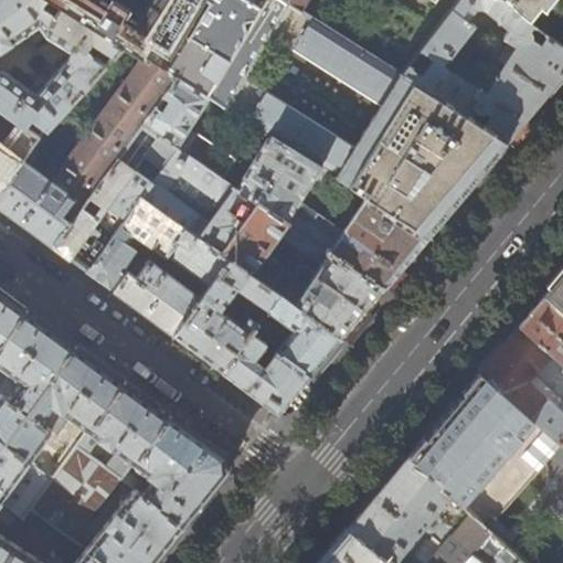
[(0,0),(0,107),(24,126),(28,127),(33,119),(48,130),(49,130),(107,65),(94,57),(88,50),(93,44),(115,56),(125,45),(61,6),(55,14),(42,7),(45,0),(0,0)]
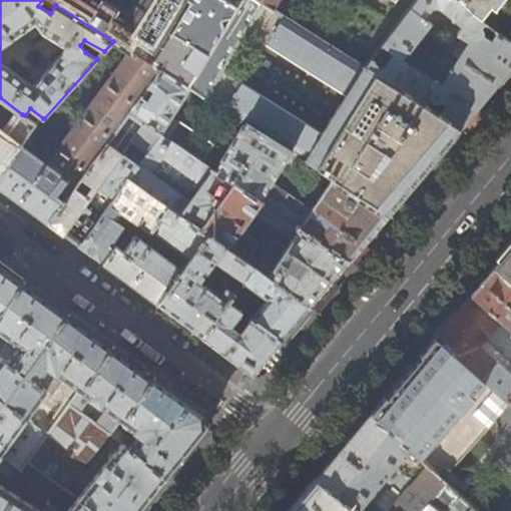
[(47,0),(55,5),(113,41),(131,53),(145,61),(184,0),(47,0)]
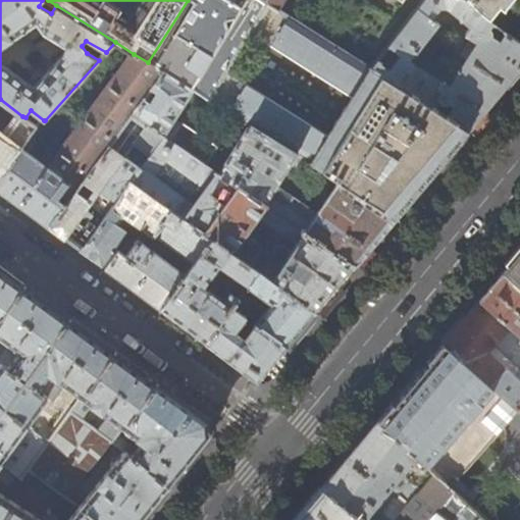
[(188,0),(148,62),(166,73),(196,92),(208,100),(226,72),(252,33),(269,6),(259,0),(188,0)]
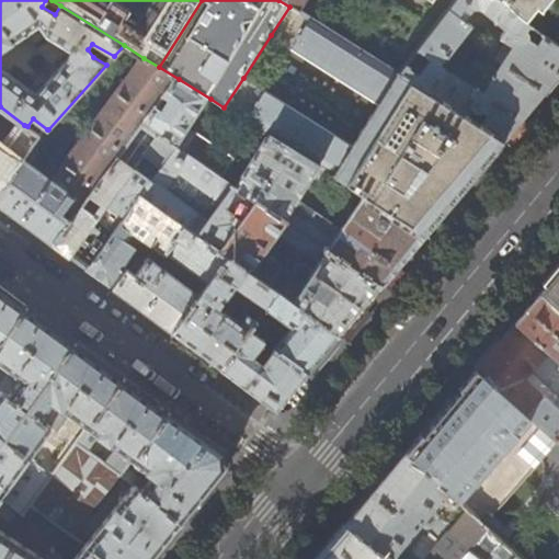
[(278,0),(289,7),(299,12),(306,0),(278,0)]
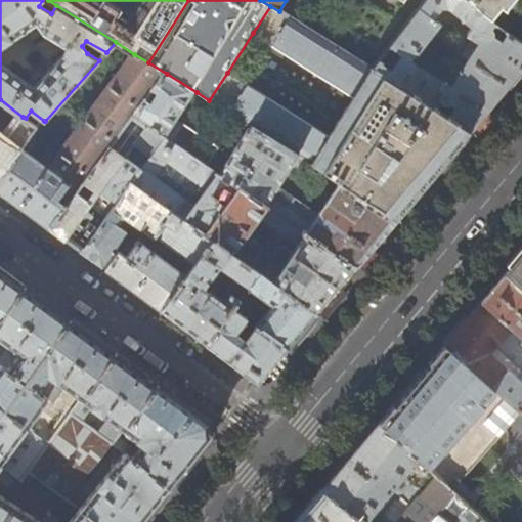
[(286,0),(279,11),(288,16),(298,0),(286,0)]
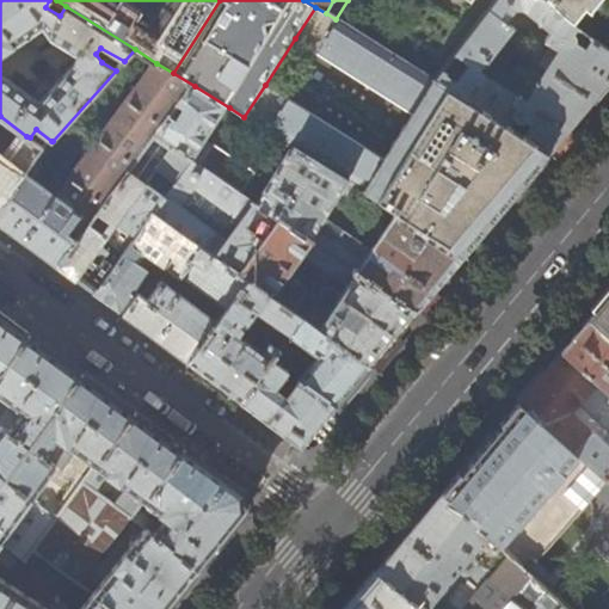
[(523,139),(549,155),(585,112),(608,84),(608,51),(572,24),(559,14),(548,1),(545,0),(498,0),(453,60),(465,71),(455,81),(443,71),(434,81),(509,129),(515,122),(518,123),(522,124),(524,122),(530,125),(523,139)]
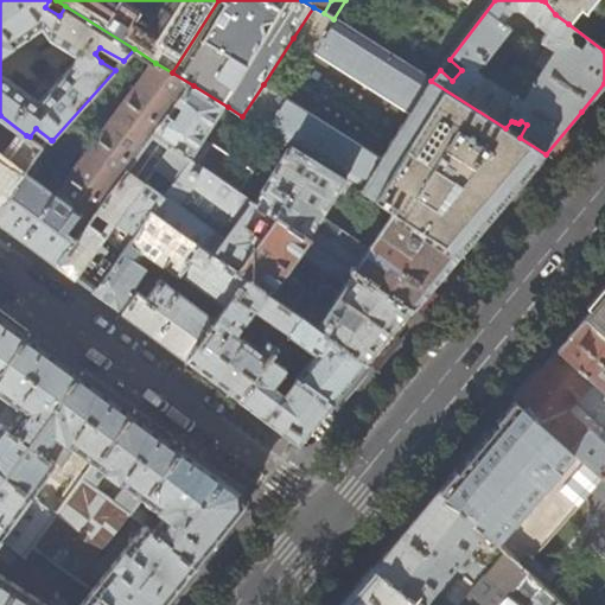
[(541,0),(545,1),(555,14),(568,24),(586,0),(541,0)]
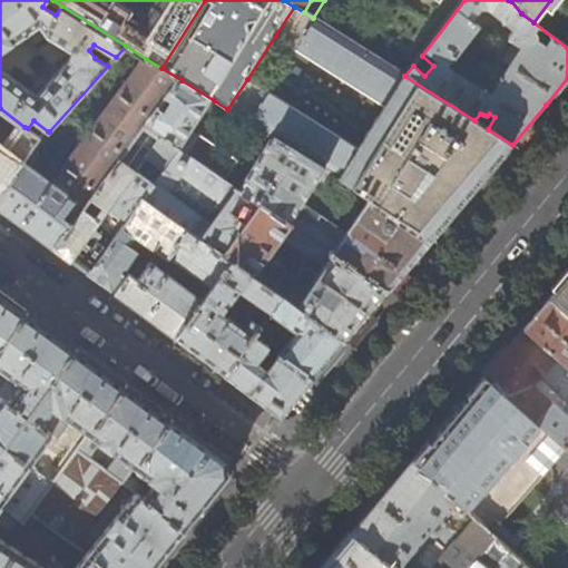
[(247,79),(227,109),(275,139),(275,138),(325,170),(324,172),(344,184),(369,199),(431,241),(449,221),(486,177),(512,145),(488,129),(475,120),(404,76),(313,18),(304,12),(294,7),(275,36),(385,105),(358,148),(247,79)]
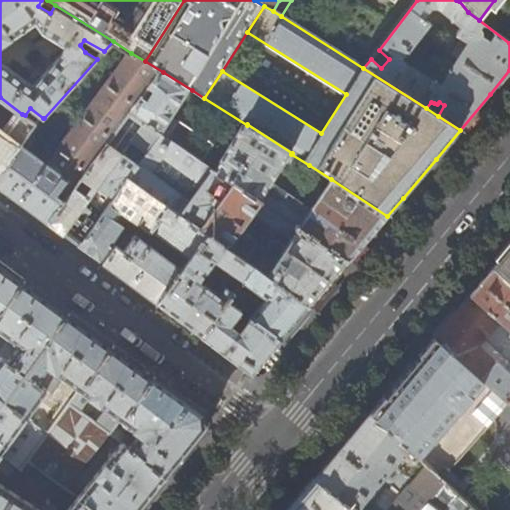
[(163,72),(145,61),(131,53),(48,165),(29,151),(51,124),(44,118),(43,118),(37,125),(0,174),(0,188),(22,205),(49,224),(75,189),(82,180),(163,72)]
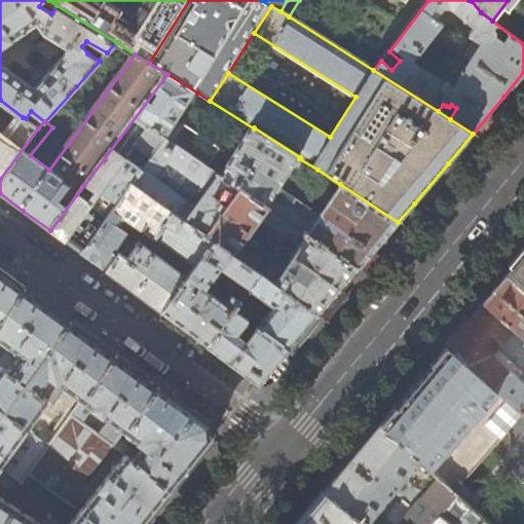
[(175,122),(197,92),(167,74),(84,185),(95,192),(87,201),(77,194),(50,230),(58,236),(66,241),(149,131),(206,169),(218,150),(175,122)]
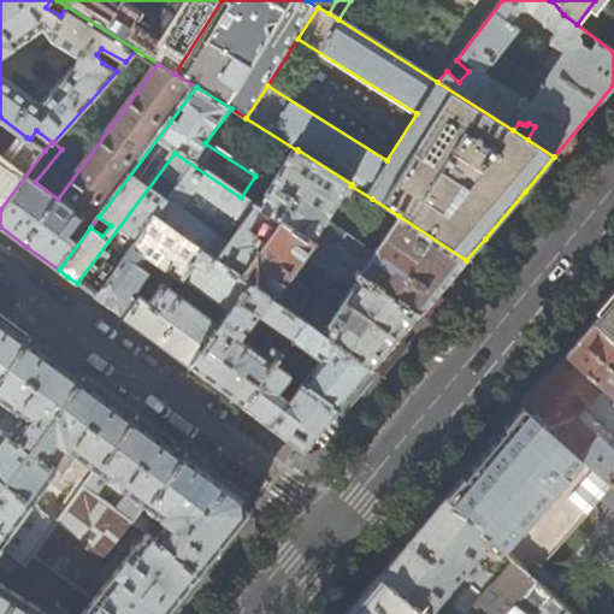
[(0,210),(45,151),(30,139),(27,137),(6,165),(0,160),(0,210)]
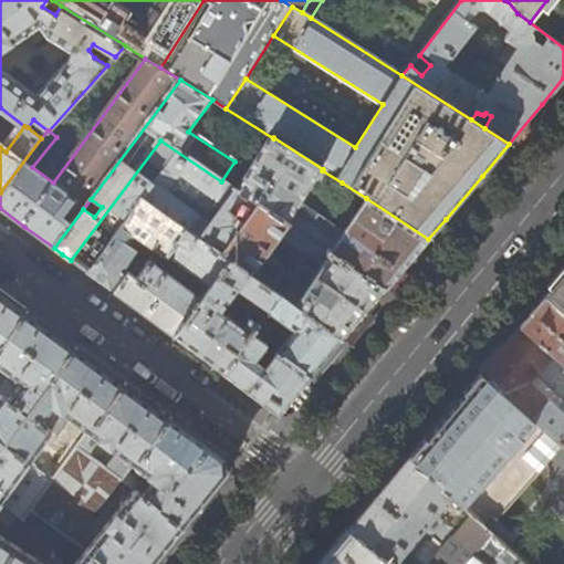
[(323,169),(273,137),(273,138),(235,190),(385,290),(404,269),(428,239),(366,198),(361,206),(343,235),(298,205),(313,180),(334,194),(342,183),(322,170),(323,169)]
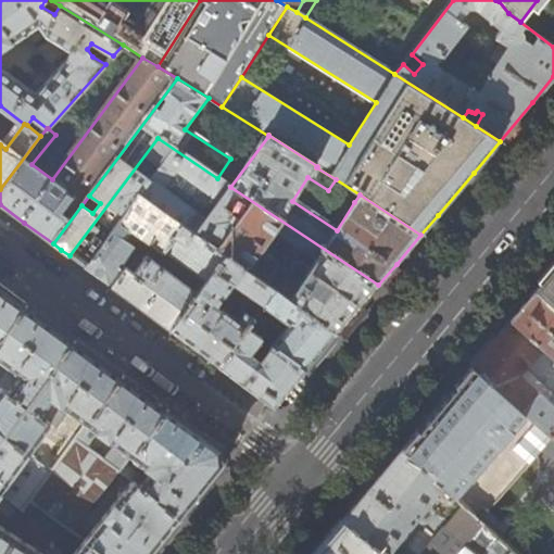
[(70,255),(87,268),(138,196),(224,255),(241,268),(276,292),(337,335),(359,309),(378,285),(230,187),(217,178),(158,138),(70,255)]
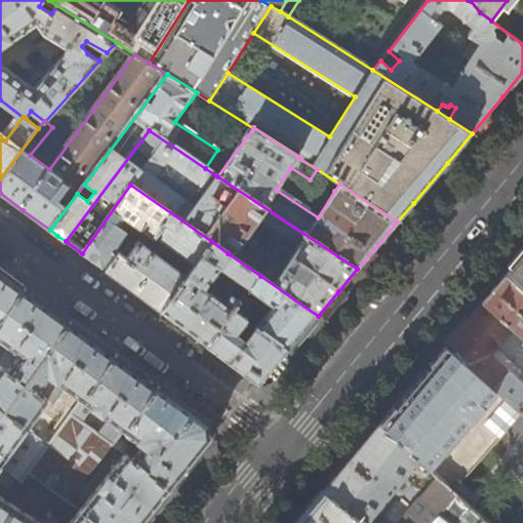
[(196,264),(211,241),(130,185),(82,253),(121,283),(162,313),(188,276),(139,241),(131,242),(126,245),(121,252),(116,248),(133,223),(153,236),(152,237),(155,239),(156,237),(196,264)]
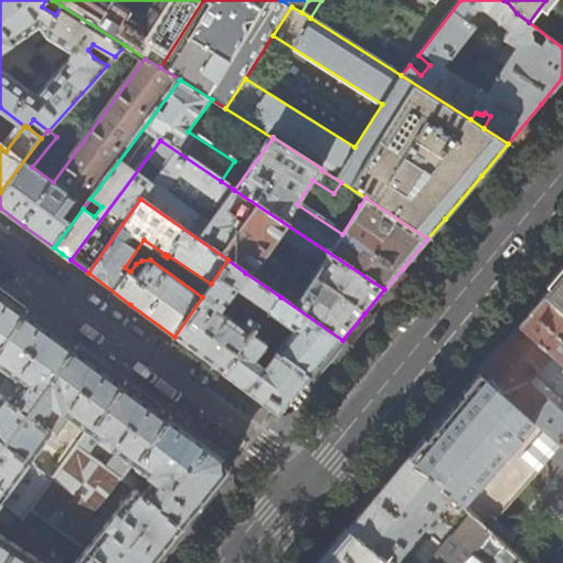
[(174,337),(222,372),(253,333),(258,326),(226,301),(245,273),(227,259),(211,284),(202,297),(174,337)]
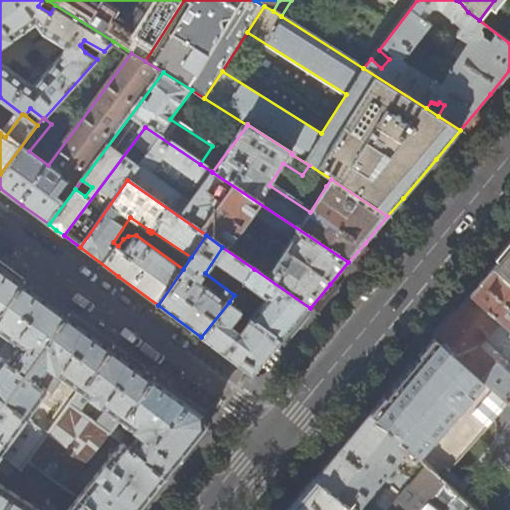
[(509,249),(494,268),(509,281),(509,249)]
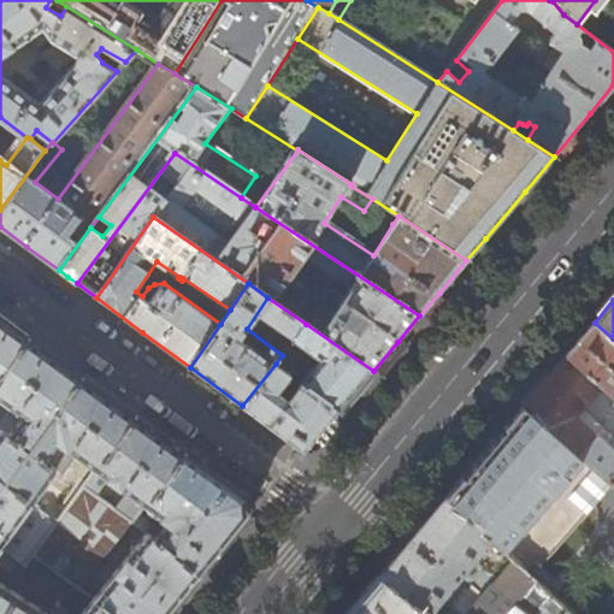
[(3,318),(0,316),(0,381),(30,338),(3,318)]
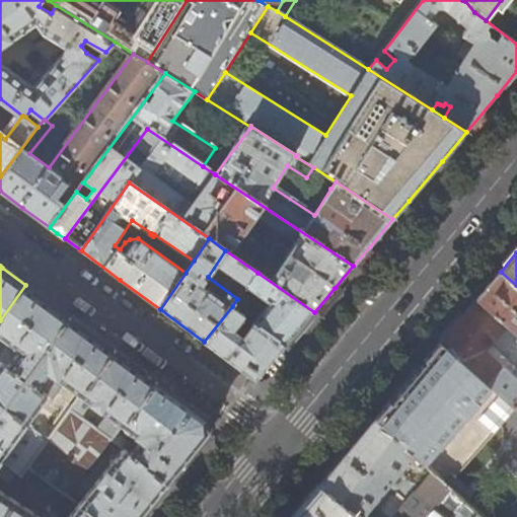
[(489,286),(476,300),(516,333),(516,285),(501,272),(489,286)]
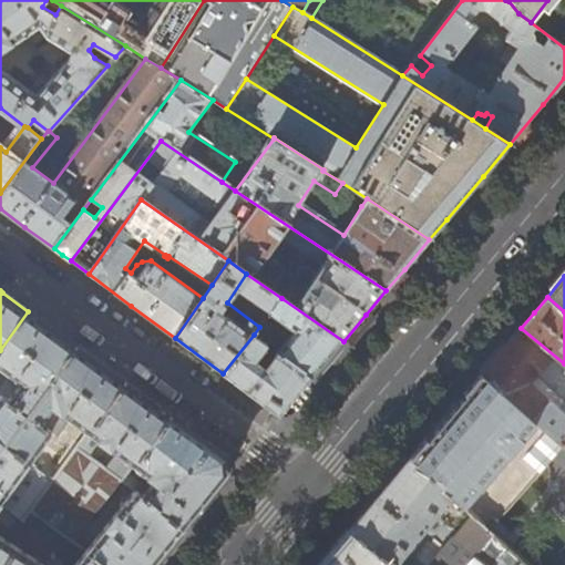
[(259,327),(254,335),(265,343),(277,328),(288,336),(276,351),(311,378),(325,363),(343,341),(281,298),(259,327)]
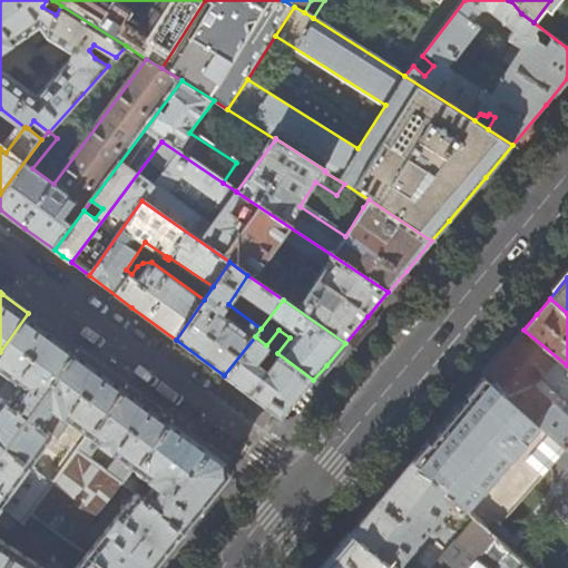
[(54,332),(28,313),(0,352),(0,370),(11,379),(0,393),(0,395),(1,398),(0,399),(0,454),(6,448),(78,350),(54,332)]
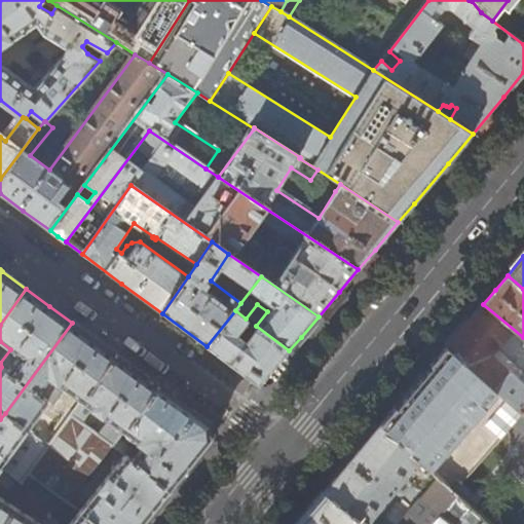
[(523,337),(483,304),(468,322),(447,347),(523,415),(523,337)]
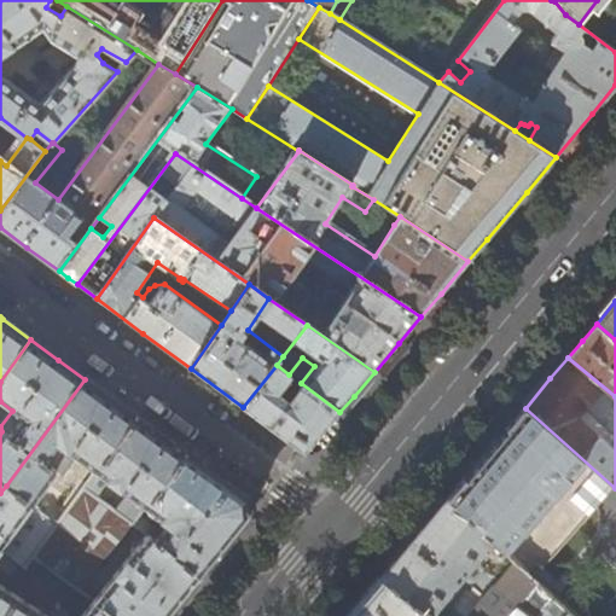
[(275,390),(289,375),(277,365),(243,407),(275,430),(306,453),(318,439),(333,419),(340,412),(301,383),(289,399),(275,390)]
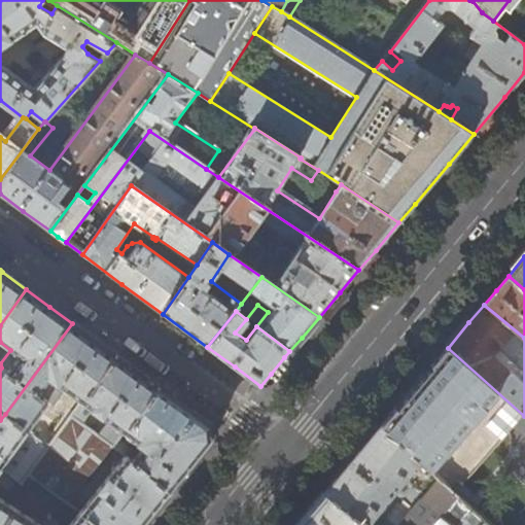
[(94,339),(72,323),(5,414),(29,431),(48,407),(47,401),(54,406),(65,390),(82,404),(117,356),(94,339)]
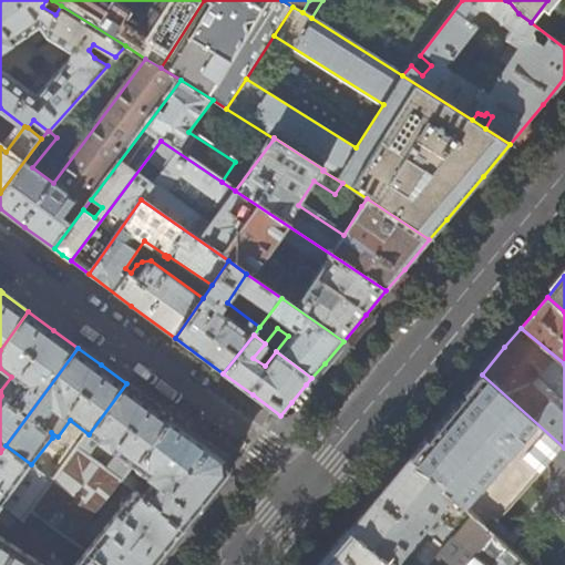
[(444,419),(409,461),(492,534),(564,452),(564,448),(482,375),(444,419)]
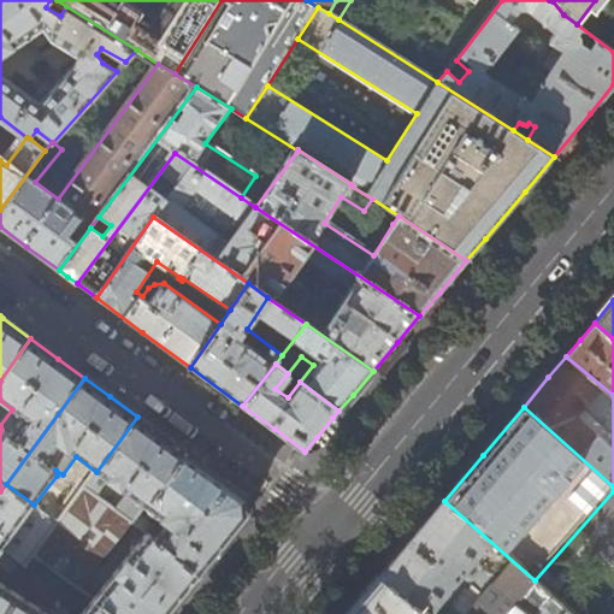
[(159,432),(137,417),(96,472),(86,488),(98,497),(110,482),(128,495),(117,512),(133,525),(134,525),(141,517),(147,508),(187,453),(159,432)]
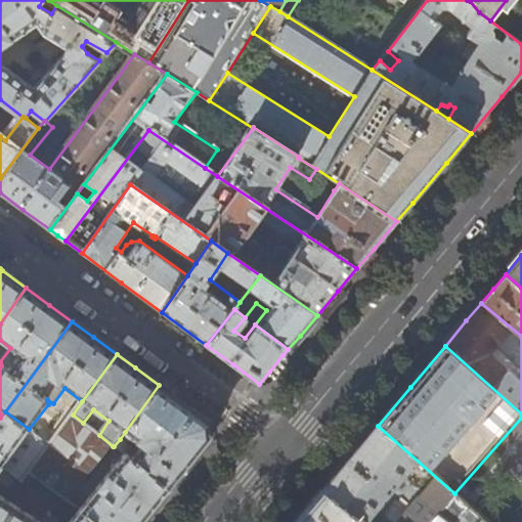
[(266,389),(290,361),(283,355),(269,372),(259,384),(266,389)]
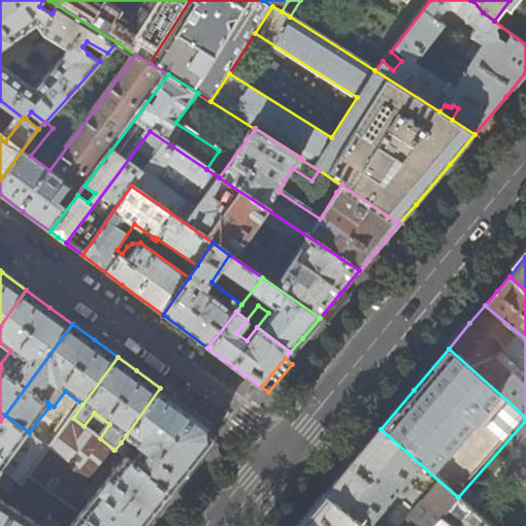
[(187,407),(160,388),(126,435),(144,450),(142,452),(135,454),(121,442),(114,450),(126,459),(172,495),(195,467),(215,442),(212,426),(187,407)]
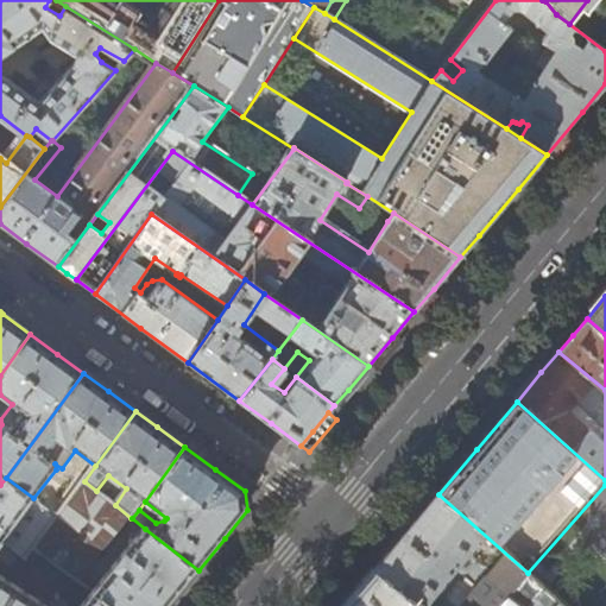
[(58,517),(33,498),(6,478),(0,485),(0,605),(111,605),(94,592),(83,605),(67,605),(63,603),(58,605),(48,605),(0,575),(0,544),(1,543),(27,562),(36,550),(35,549),(58,517)]
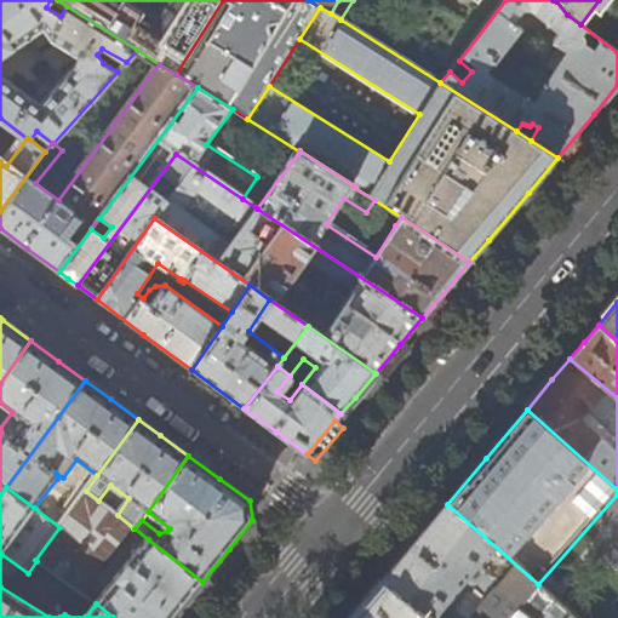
[(118,515),(98,501),(86,491),(59,527),(35,560),(36,561),(81,594),(133,528),(118,515)]
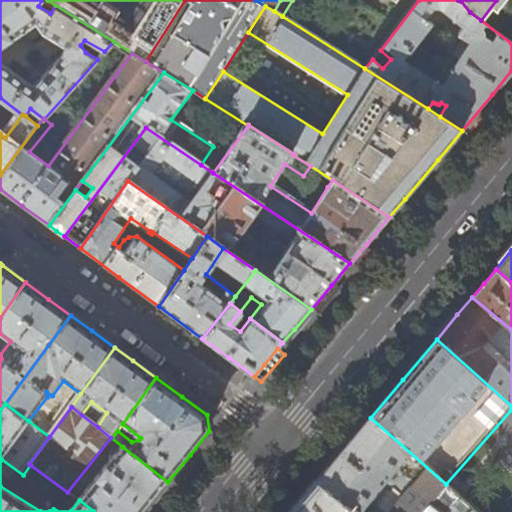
[(477,511),(446,484),(370,418),(349,443),(302,499),(291,511),(477,511)]
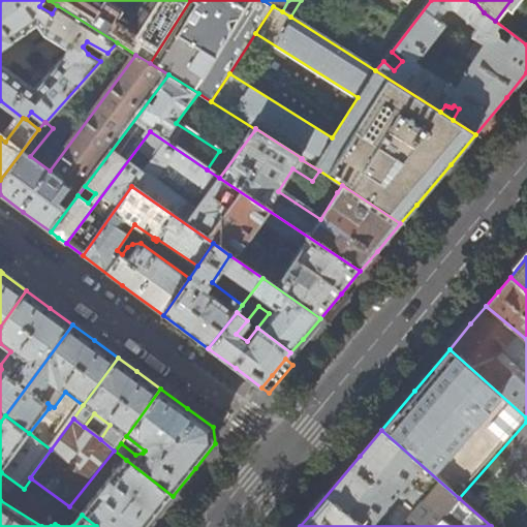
[(149,526),(173,496),(126,460),(120,467),(117,464),(104,479),(109,483),(82,515),(96,526),(149,526)]
